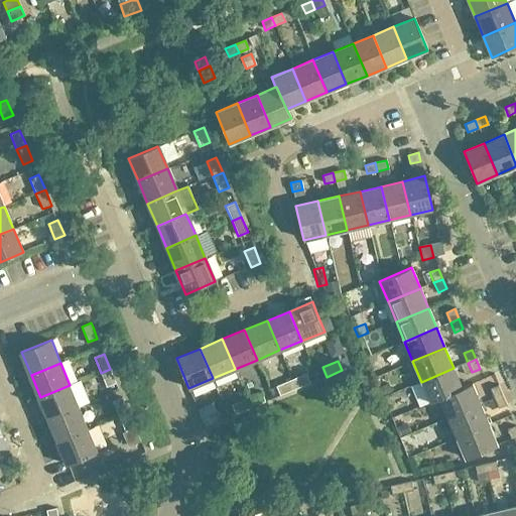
[(462,389),(462,388),(454,368),(421,382),(430,402),(439,399),(439,398),(462,389)]
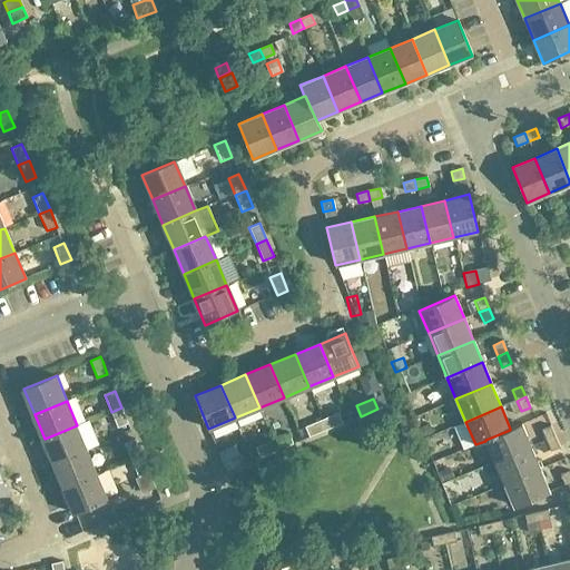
[(128,423),(121,408),(111,412),(118,428),(128,423)]
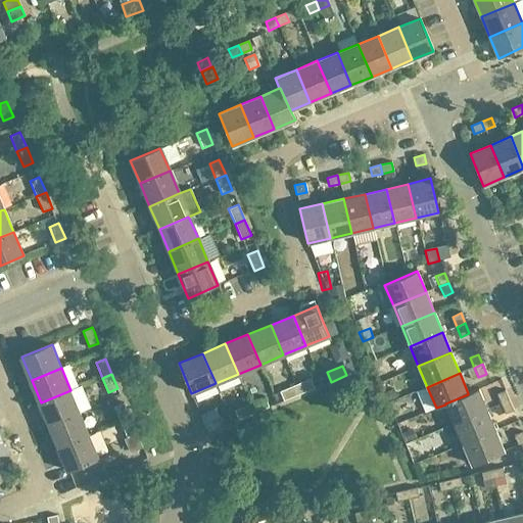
[(316,388),(312,379),(296,385),(300,394),(316,388)]
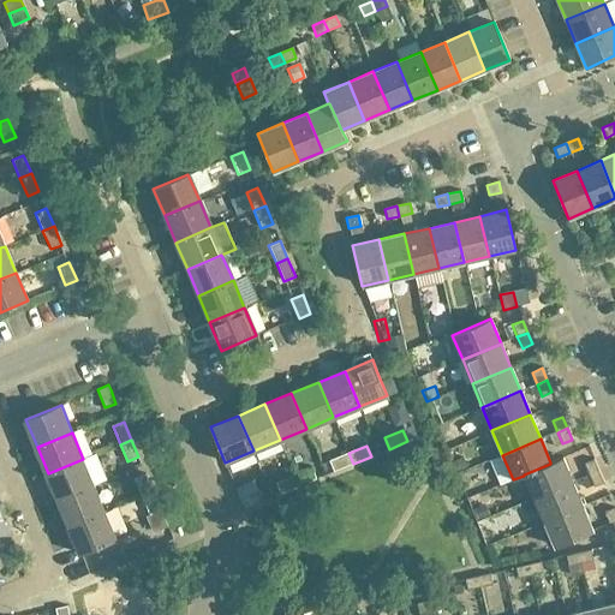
[(353,464),(348,453),(330,460),(335,472),(353,464)]
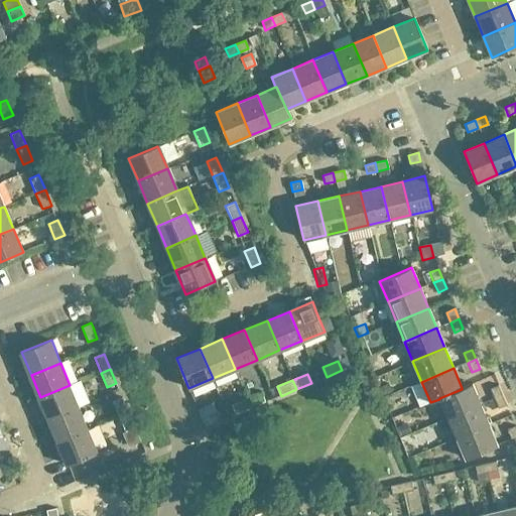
[(388,384),(379,388),(382,395),(391,391),(388,384)]
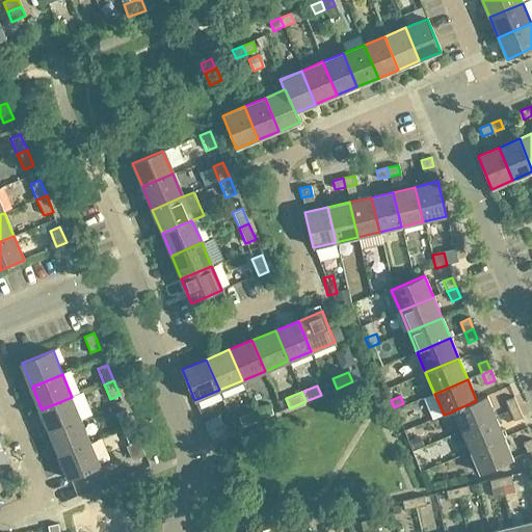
[(495,417),(485,396),(476,400),(476,401),(453,410),(453,411),(461,431),(495,417)]
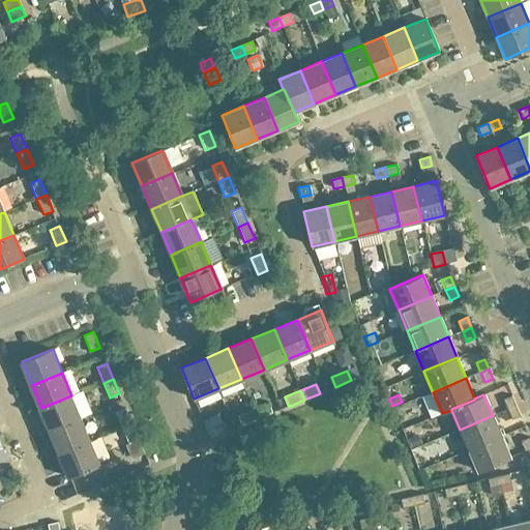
[(82,418),(71,395),(41,408),(51,431),(82,418)]
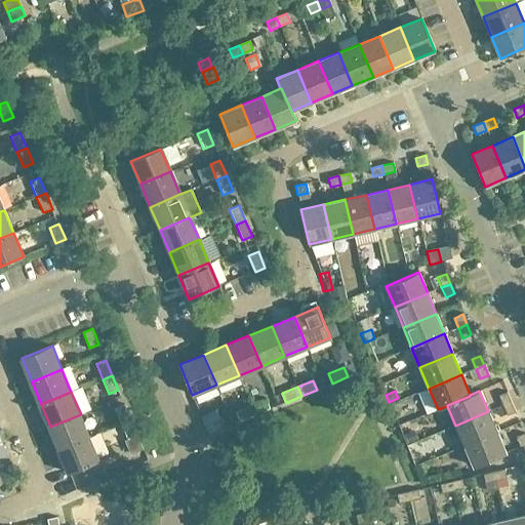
[(511,403),(507,393),(498,396),(502,406),(511,403)]
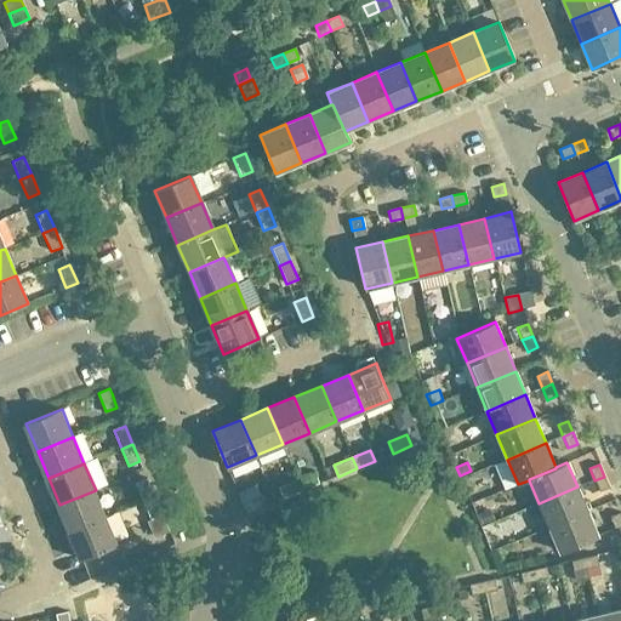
[(302,491),(320,484),(315,472),(297,480),(302,491)]
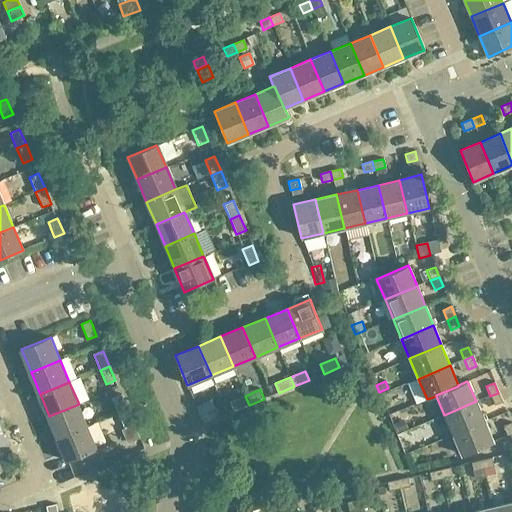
[(502,403),(498,393),(490,396),(494,406),(502,403)]
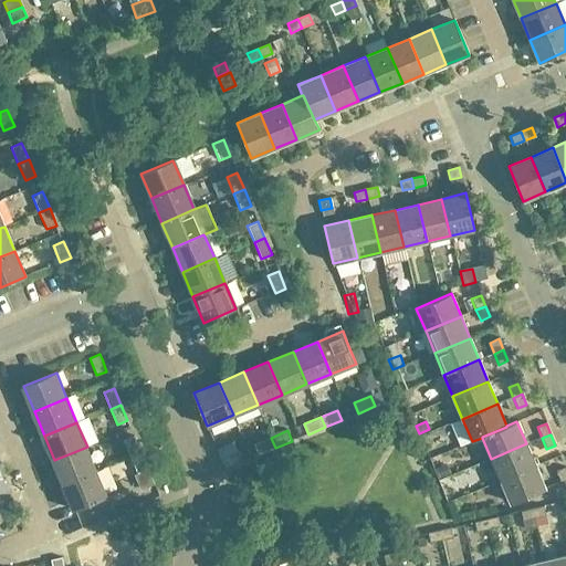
[(140,452),(134,436),(124,440),(130,457),(140,452)]
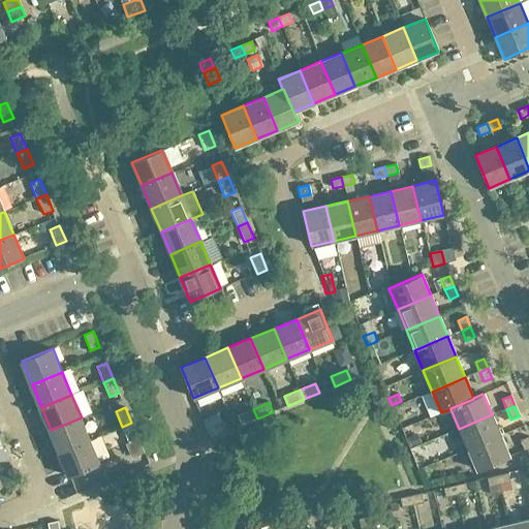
[(257,418),(253,409),(238,415),(242,425),(257,418)]
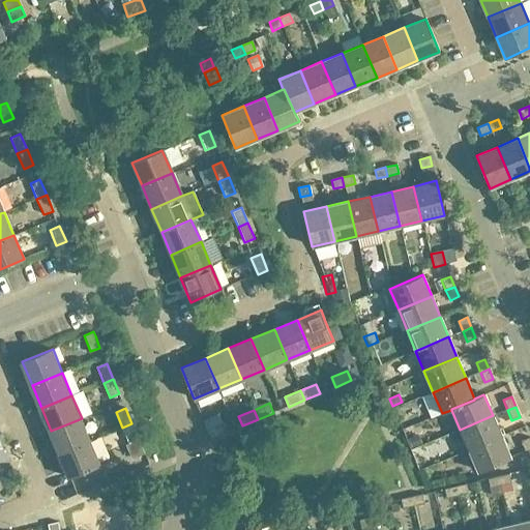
[(501,436),(493,415),(460,430),(468,450),(501,436)]
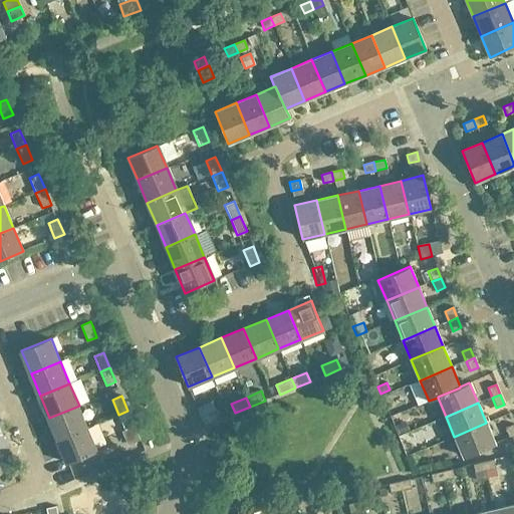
[(88,428),(79,406),(49,418),(59,440),(88,428)]
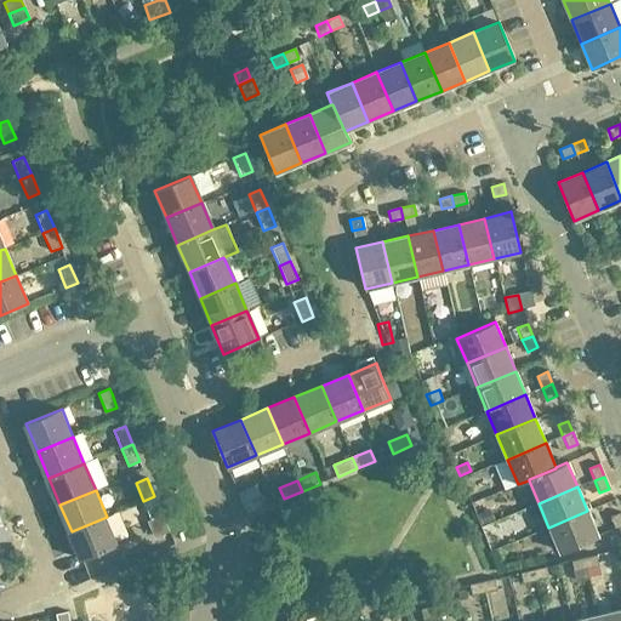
[(266,506),(261,495),(243,502),(248,514),(266,506)]
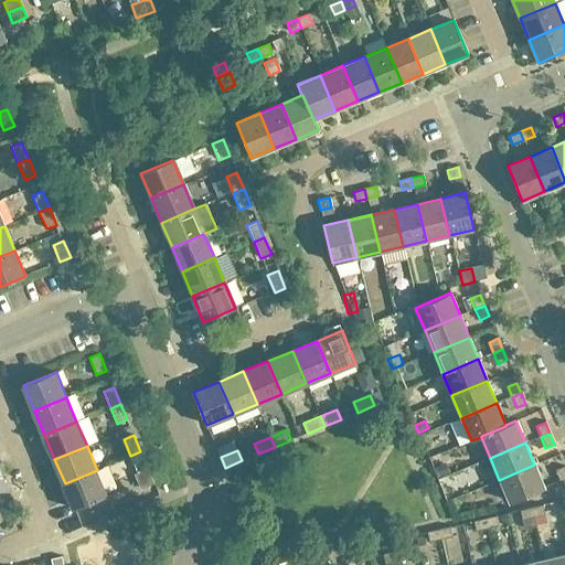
[(148,469),(140,451),(130,456),(137,472),(148,469)]
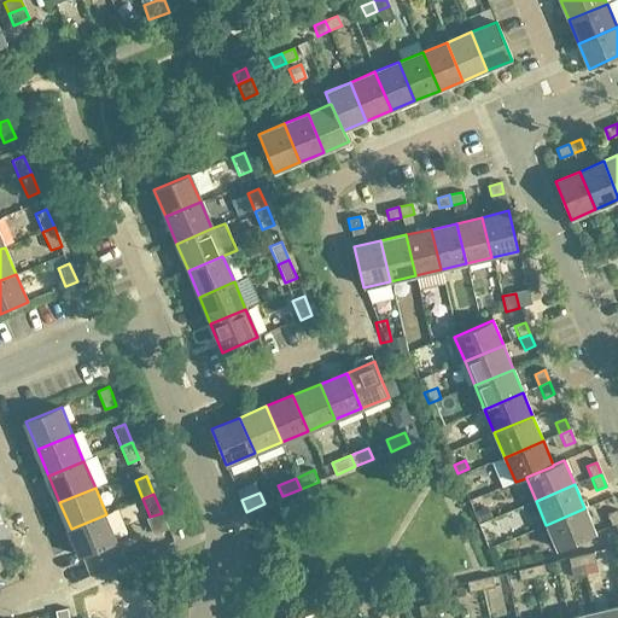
[(488,507),(476,512),(481,523),(491,518),(488,507)]
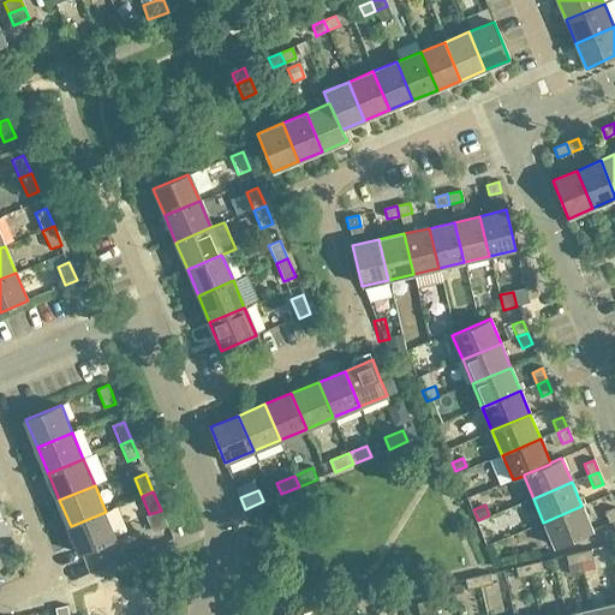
[(592,531),(581,506),(543,523),(554,547),(592,531)]
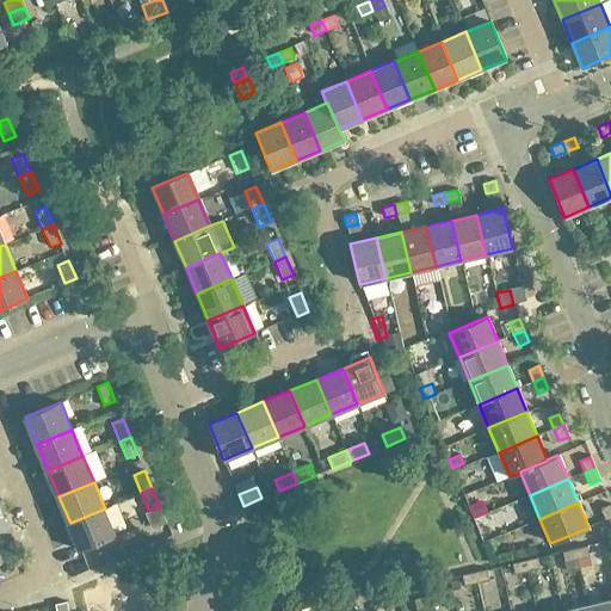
[(610,518),(610,508),(610,505),(599,510),(604,520),(610,518)]
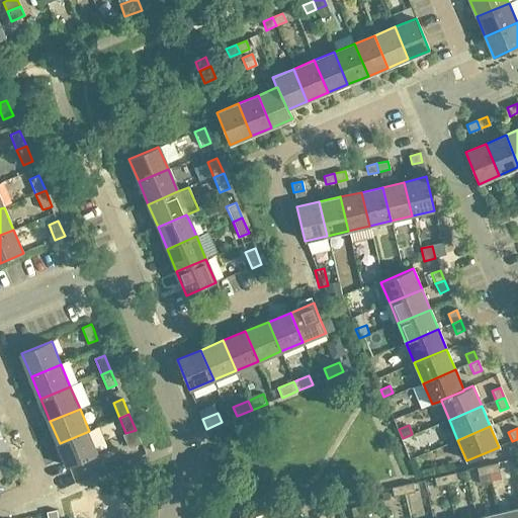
[(99,454),(89,431),(60,443),(69,467),(99,454)]
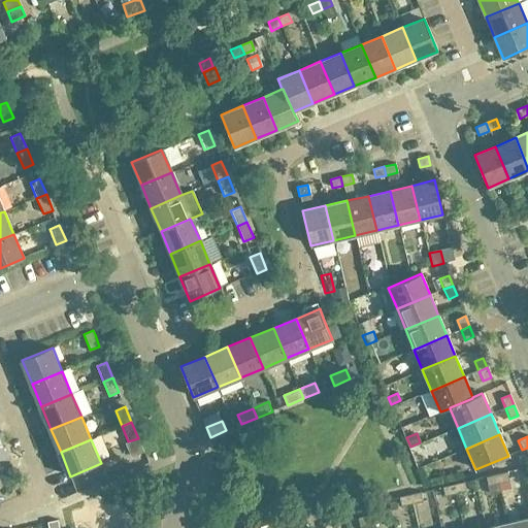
[(513,493),(507,472),(496,474),(500,493),(501,495),(513,493)]
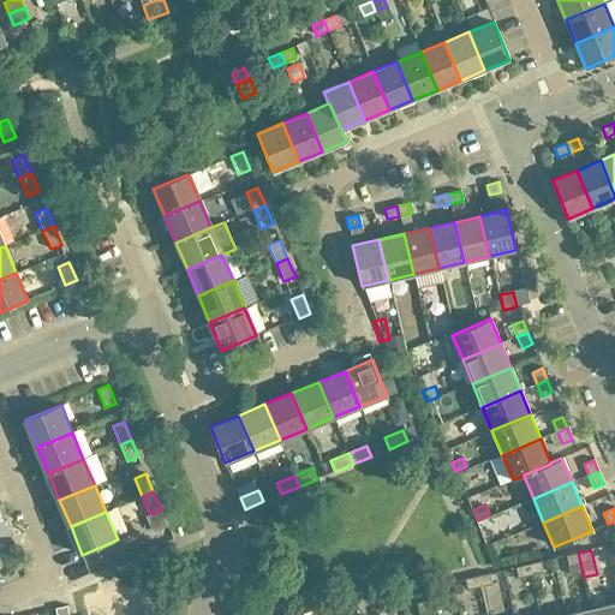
[(583,574),(578,553),(566,556),(568,566),(571,577),(583,574)]
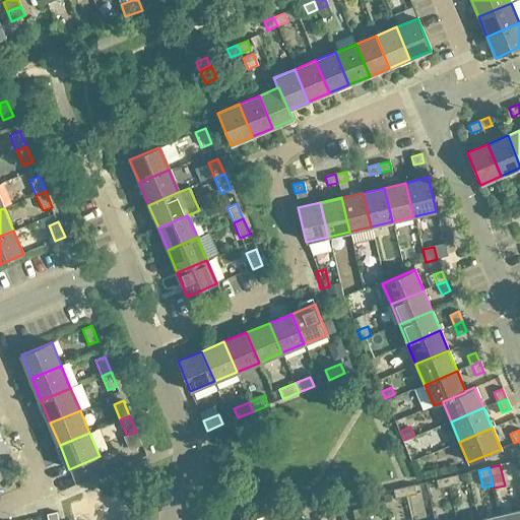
[(458,483),(458,480),(457,475),(446,477),(448,486),(458,483)]
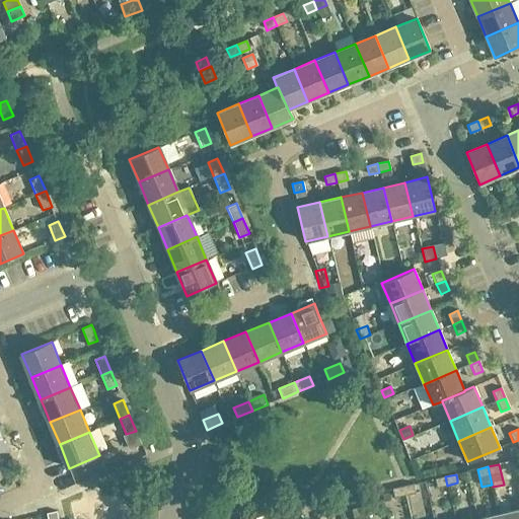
[(447,486),(445,476),(435,478),(435,479),(437,488),(447,486)]
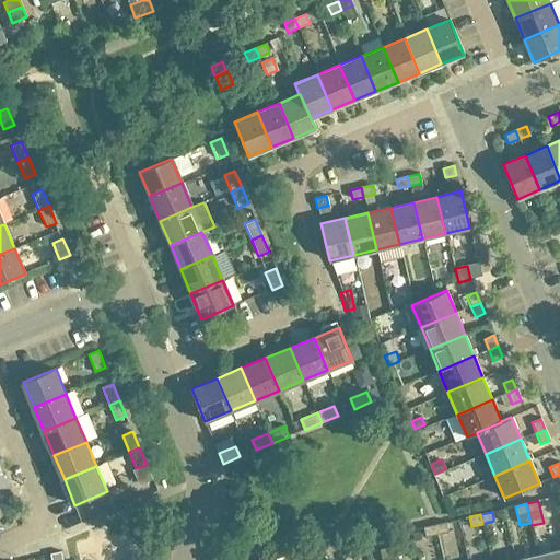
[(447,532),(445,522),(434,525),(436,534),(447,532)]
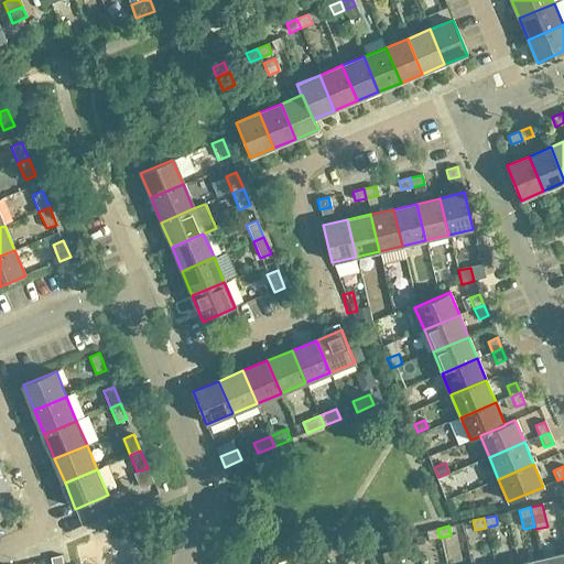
[(440,538),(437,529),(426,531),(429,541),(440,538)]
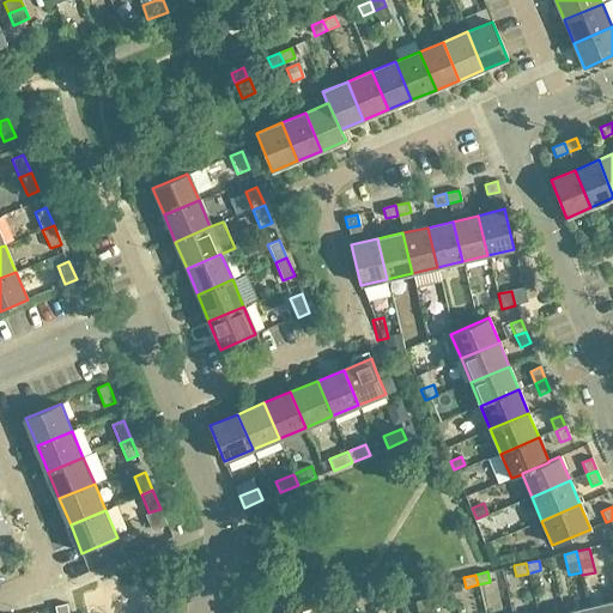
[(442,606),(439,596),(428,599),(430,610),(442,606)]
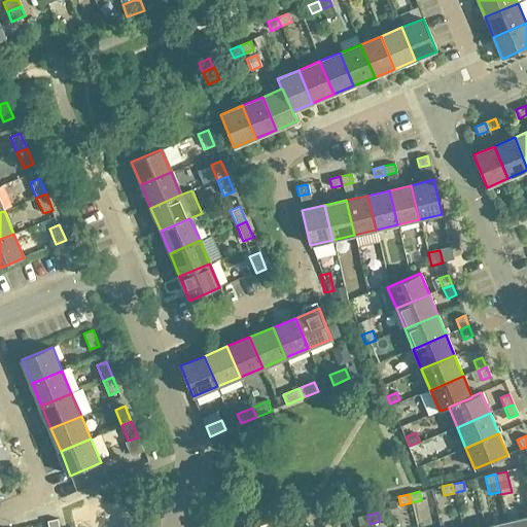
[(370,524),(367,515),(357,518),(359,526),(370,524)]
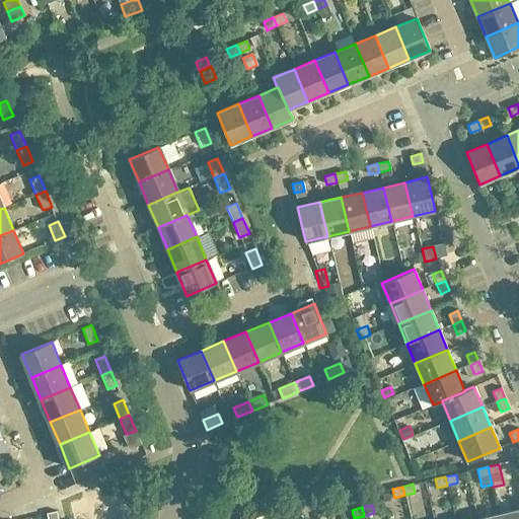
[(518,518),(518,509),(499,515),(500,518),(518,518)]
